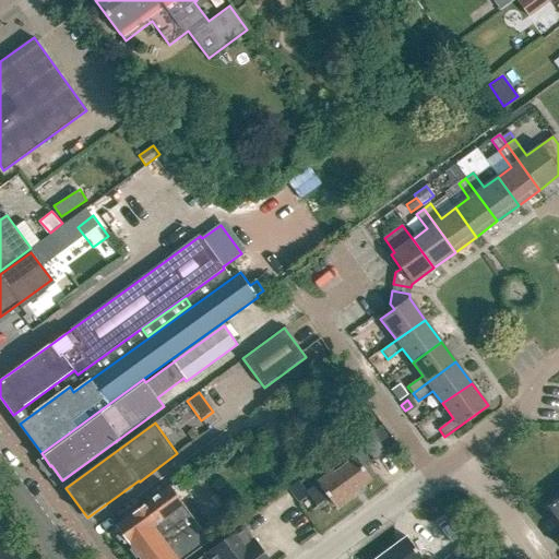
[(388,451),(371,430),(359,439),(375,461),(388,451)]
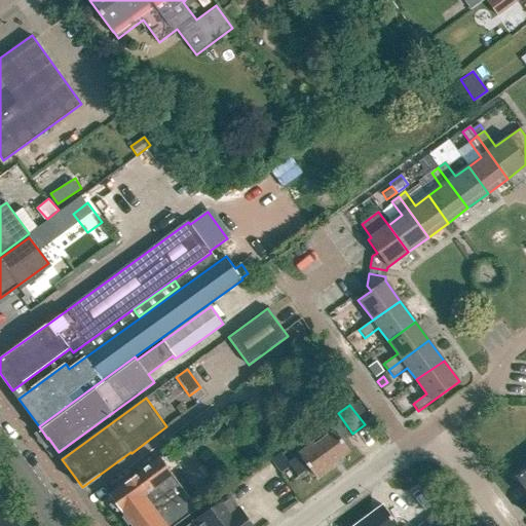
[(314,442),(299,454),(289,462),(299,476),(309,467),(316,478),(333,465),(331,463),(349,450),(336,430),(316,445),(314,442)]
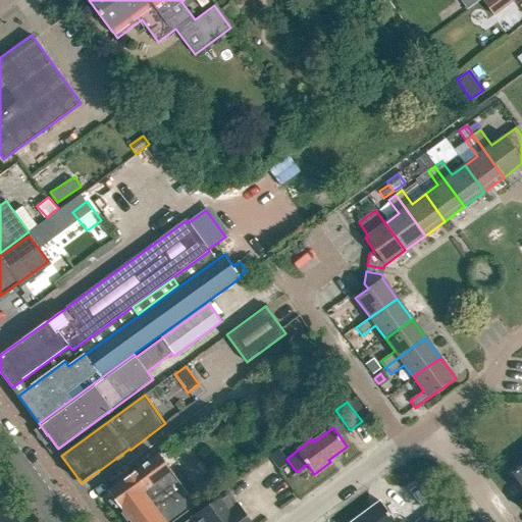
[(118,504),(132,521),(173,521),(212,493),(205,483),(188,496),(158,455),(109,491),(111,493),(110,499),(114,503),(118,504)]
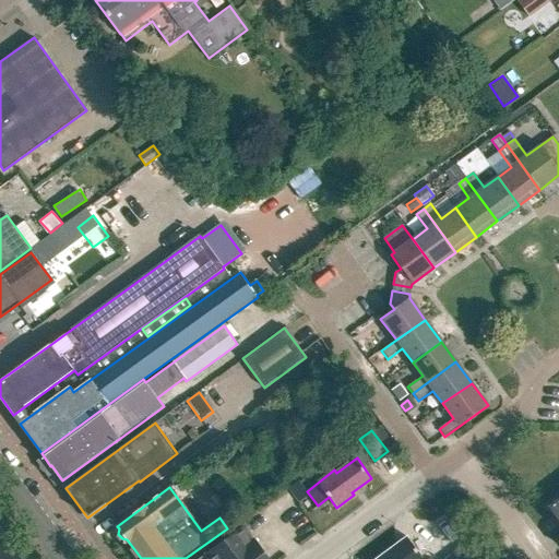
[(558,522),(558,499),(548,508),(558,522)]
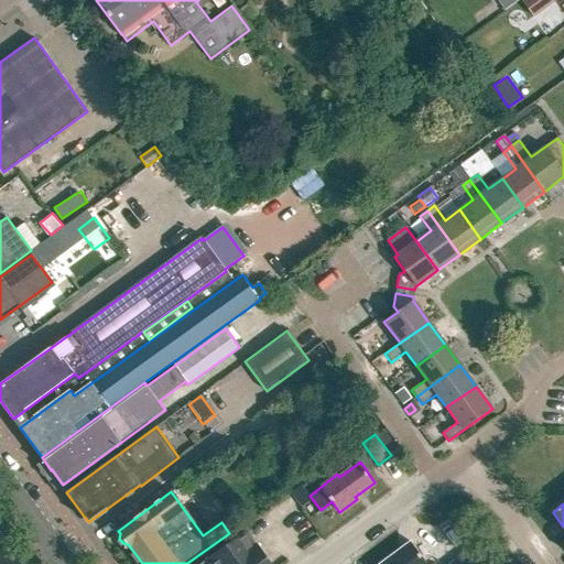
[(271,563),(247,530),(199,563),(271,563)]
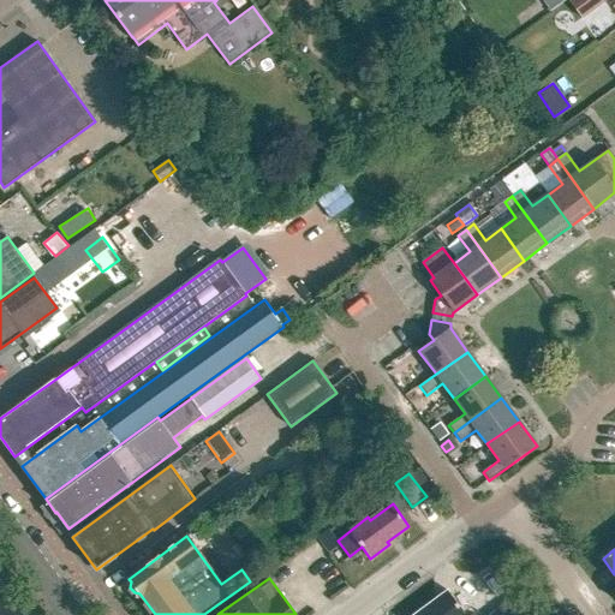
[(466,614),(448,591),(416,614),(466,614)]
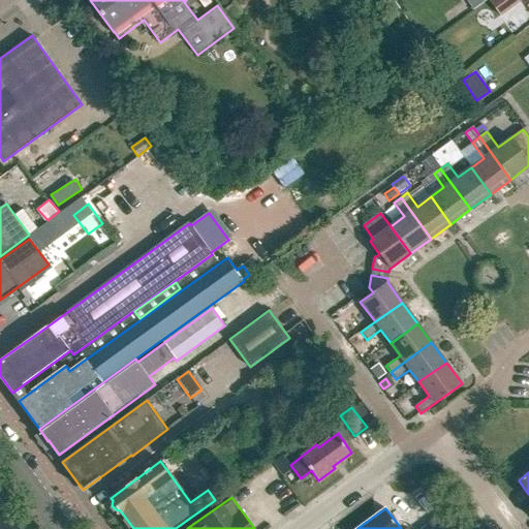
[(455,528),(443,514),(423,528),(455,528)]
